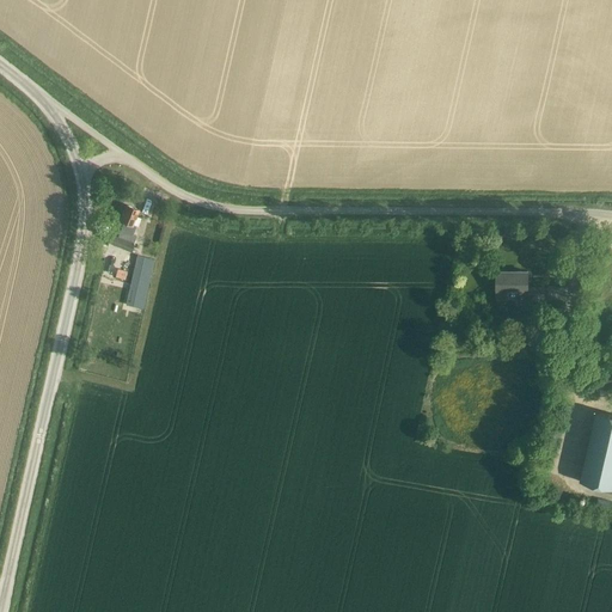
[(127,204),(120,221),(124,222),(117,237),(112,234),(109,243),(130,251),(134,244),(136,237),(133,234),(136,226),(133,225),(139,209),(127,204)]
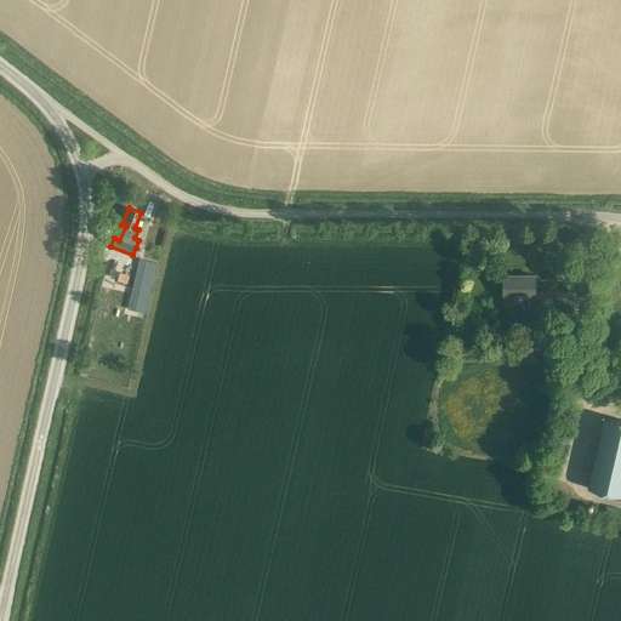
[(140,260),(127,309),(144,313),(157,263),(140,260)]
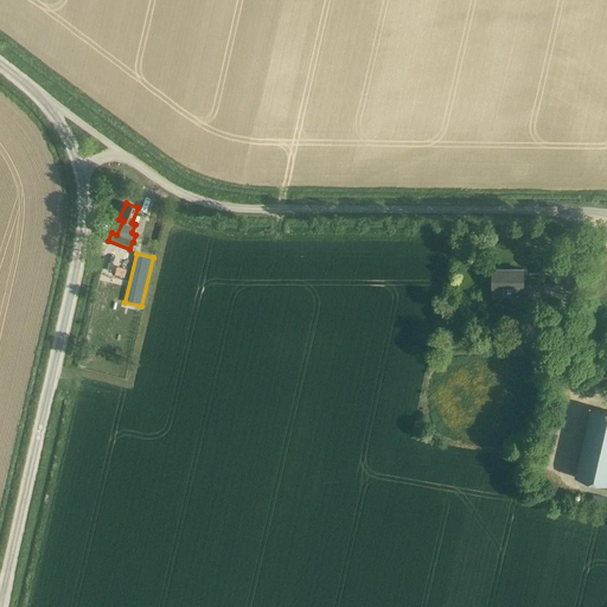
[(117,267),(115,274),(123,278),(126,269),(121,268),(117,267)]
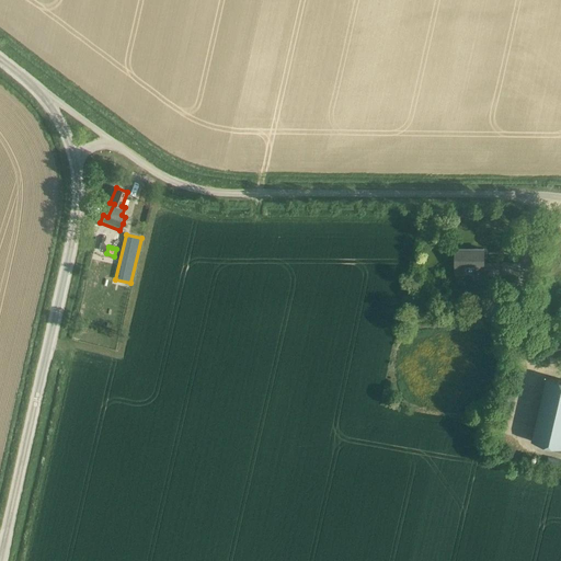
[(456,249),(456,260),(456,273),(479,273),(479,276),(500,277),(499,275),(499,264),(483,264),(483,249),(456,249)]
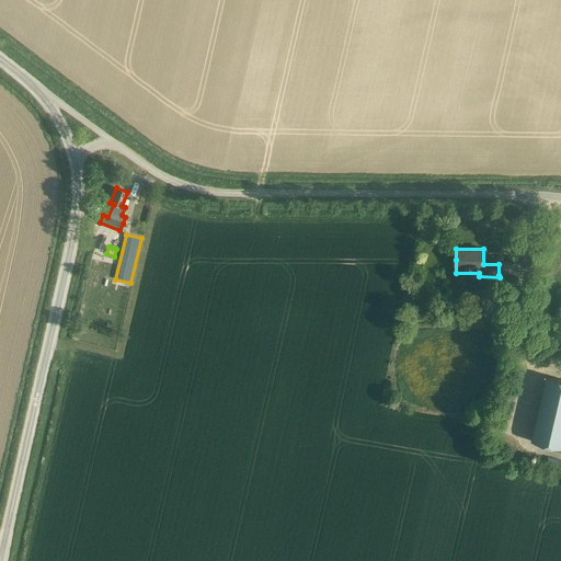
[(560,380),(547,377),(533,442),(560,448),(560,380)]
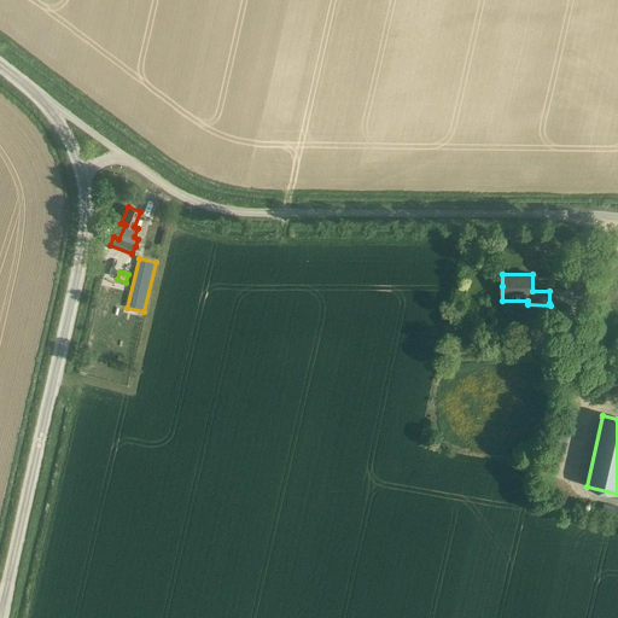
All buildings are outlined.
